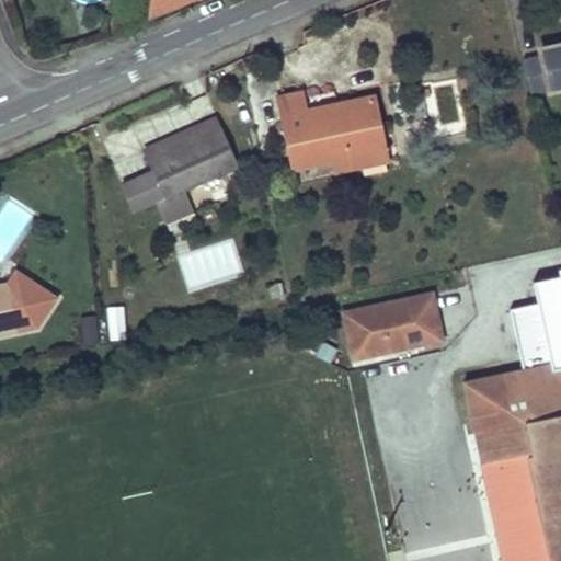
[(151,0),(151,23),(196,0),(151,0)]
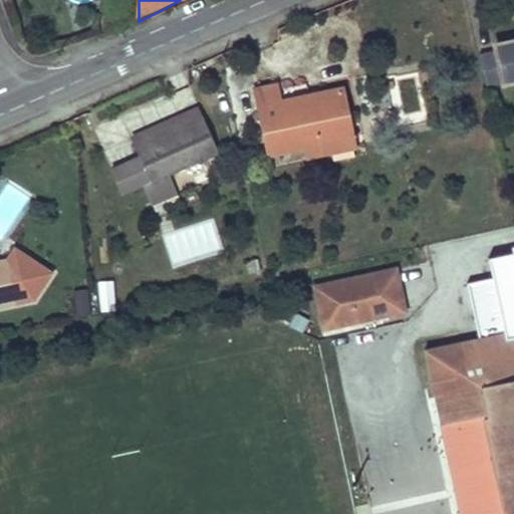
[(487,101),(513,94),(513,56),(496,60),(497,67),(479,72),(487,101)]
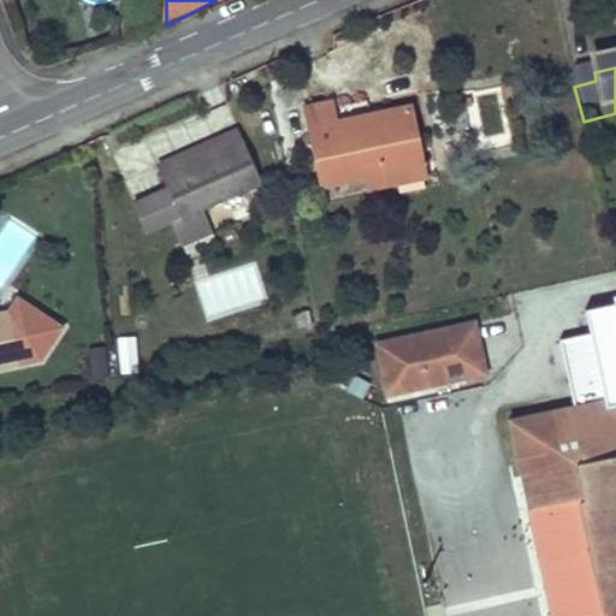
[(321,182),(373,171),(424,161),(413,106),(339,120),(335,98),(306,104),(321,182)]
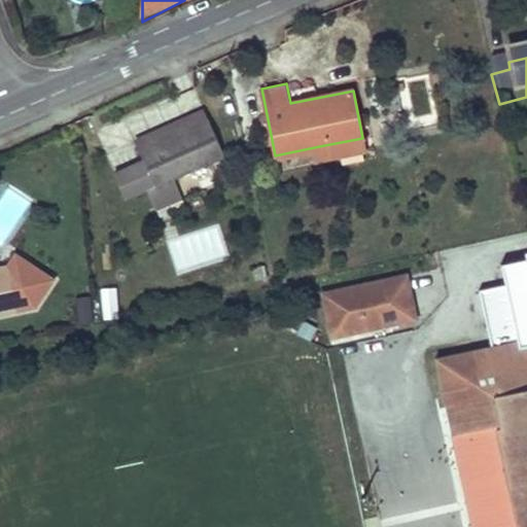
[(131,179),(138,194),(148,190),(153,200),(221,170),(204,132),(134,162),(140,174),(131,179)]
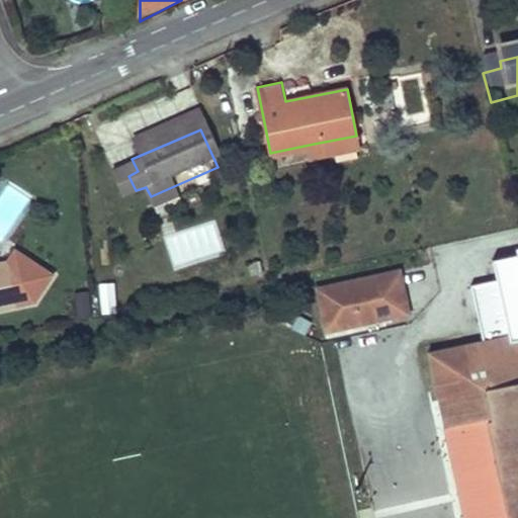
[(358,147),(356,136),(314,144),(316,156),(358,147)]
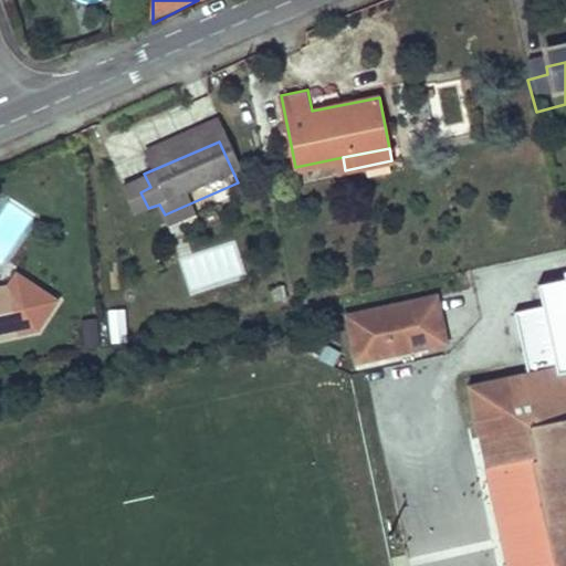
[(54,296),(14,272),(8,284),(0,285),(0,334),(18,329),(37,325),(54,296)]
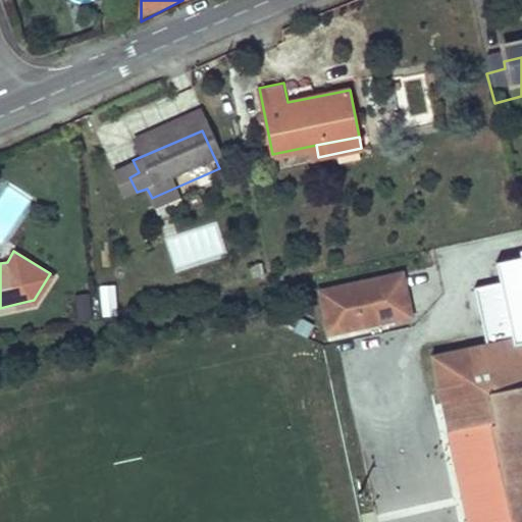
[(414,314),(404,269),(320,288),(330,333),(414,314)]
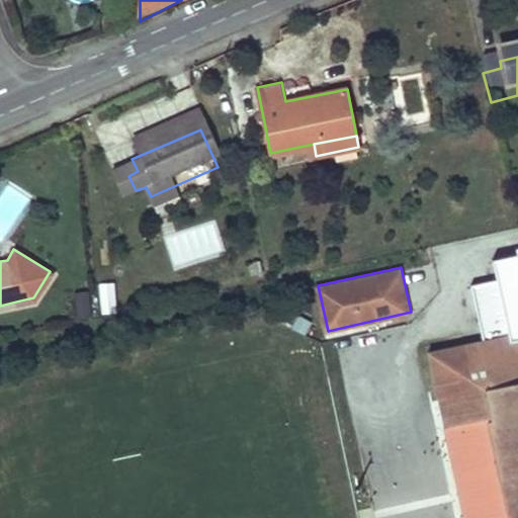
[(114,281),(99,282),(102,313),(117,312),(114,281)]
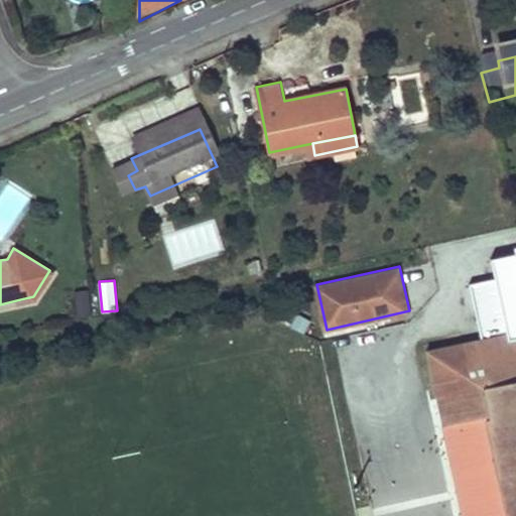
[(90,289),(76,291),(79,314),(93,313),(90,289)]
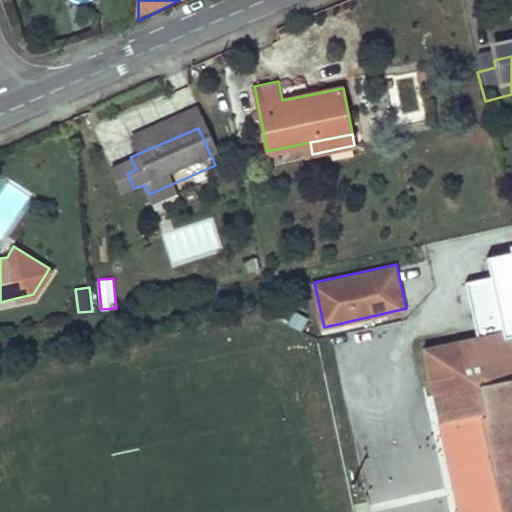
[(511,511),(511,334),(504,336),(503,331),(465,339),(473,378),(482,376),(484,384),(480,385),(486,416),(485,416),(505,511),(511,511)]
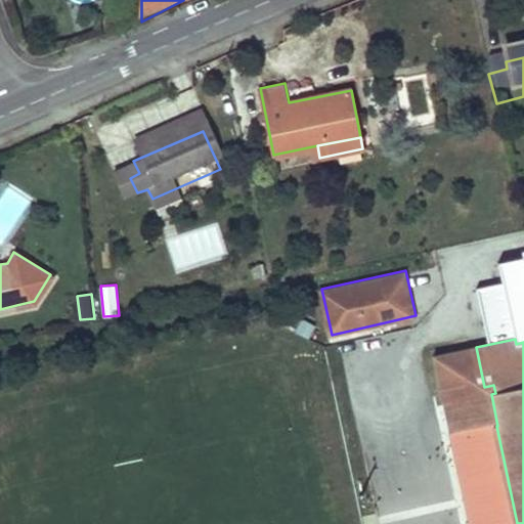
[(517,523),(496,426),(493,427),(514,523),(517,523)]
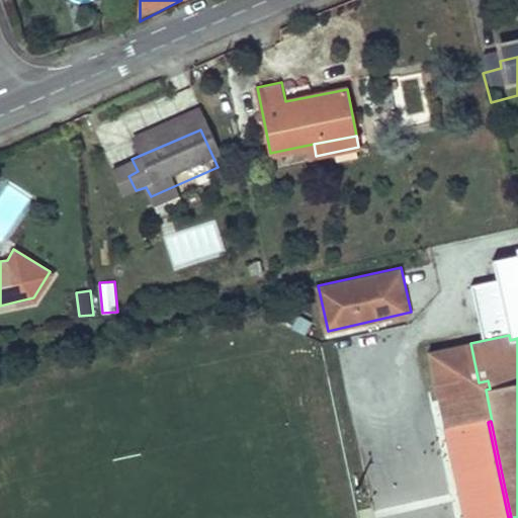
[(487,517),(482,492),(451,498),(455,517),(487,517)]
